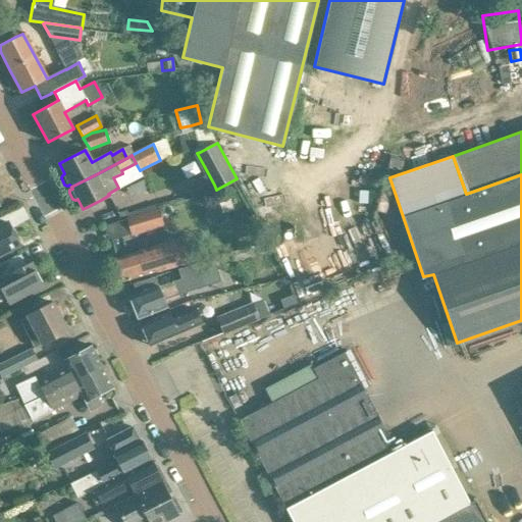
[(207,171),(194,177),(200,192),(214,185),(207,171)]
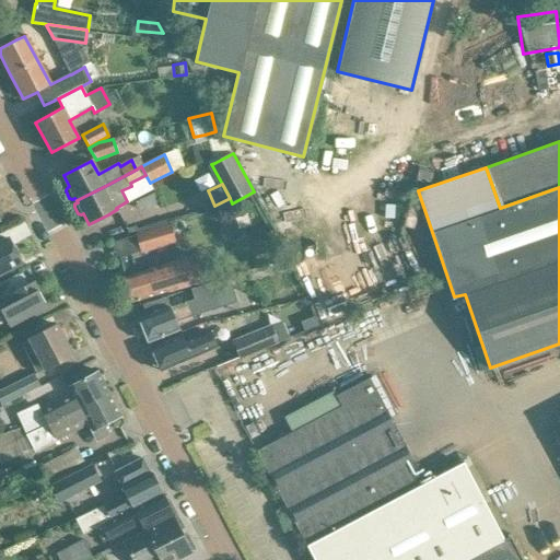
[(136,232),(141,249),(175,238),(170,222),(136,232)]
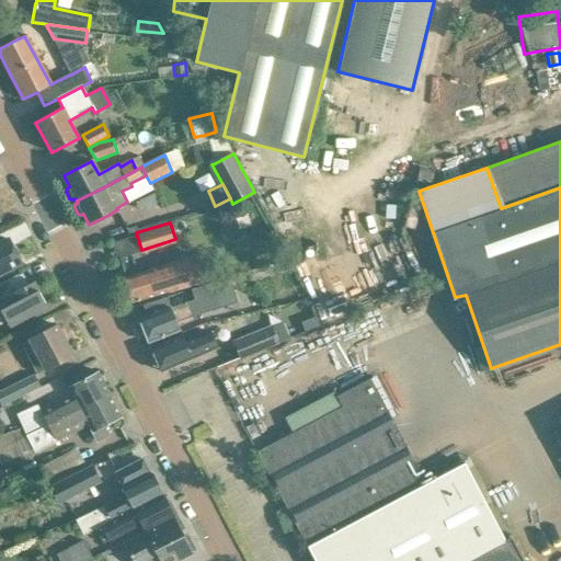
[(0,273),(21,262),(9,239),(0,243),(0,273)]
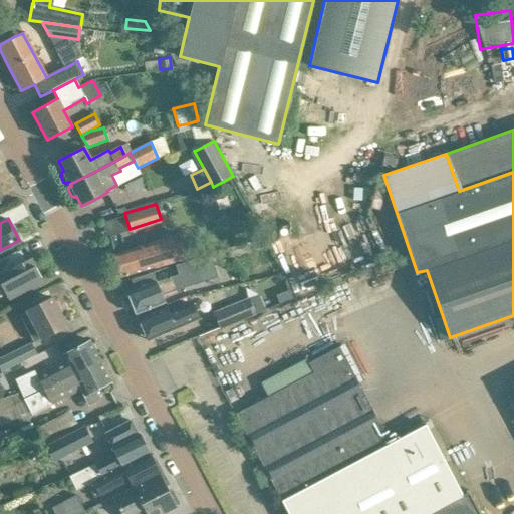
[(112,254),(120,278),(155,267),(185,258),(178,235),(148,244),(112,254)]
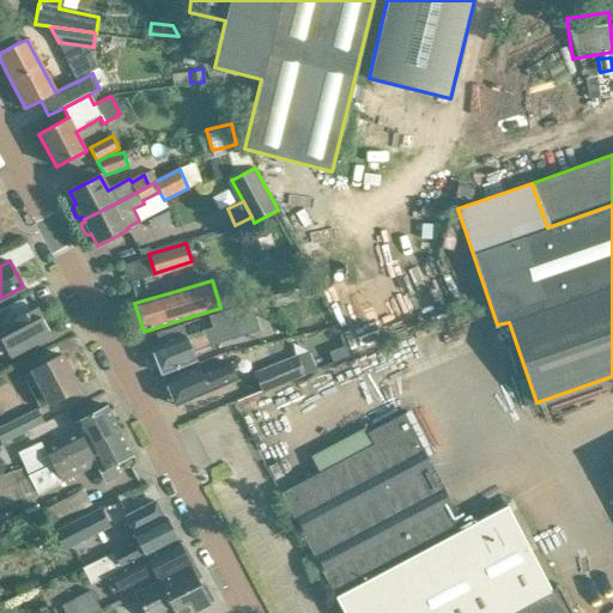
[(0,338),(10,357),(50,334),(36,308),(24,314),(18,302),(19,302),(18,299),(0,309),(0,338)]
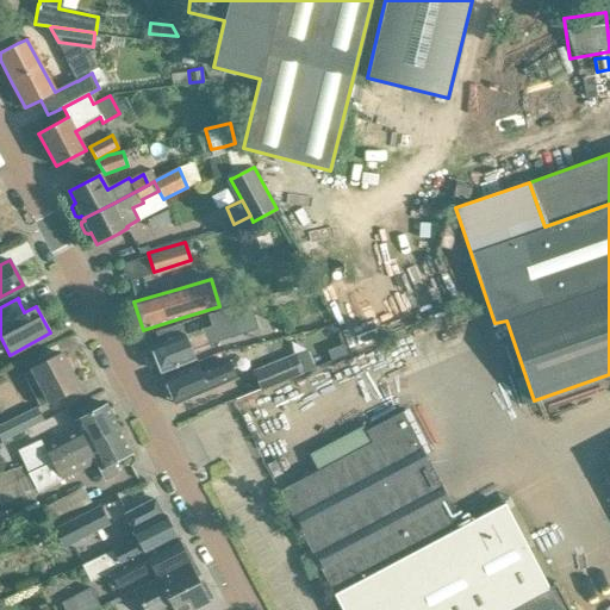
[(151,348),(154,354),(155,359),(154,361),(156,367),(160,368),(161,372),(195,359),(193,352),(217,341),(257,329),(249,303),(206,316),(211,327),(187,335),(160,344),(151,348)]
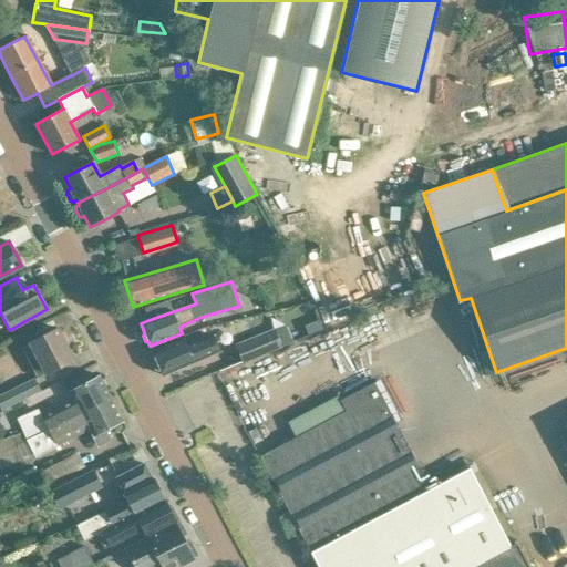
[(58,329),(38,339),(21,348),(38,378),(73,359),(58,329)]
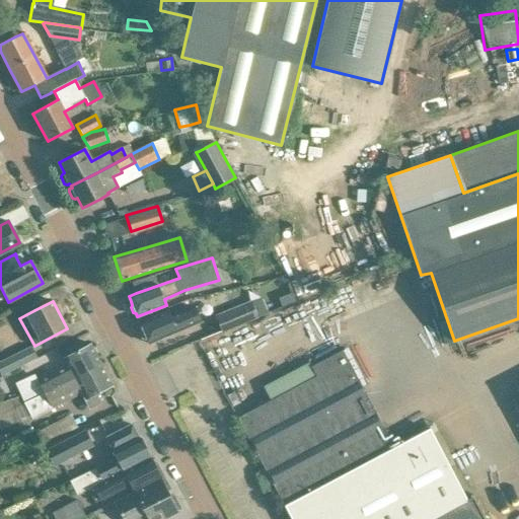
[(217,316),(223,331),(256,318),(250,303),(217,316)]
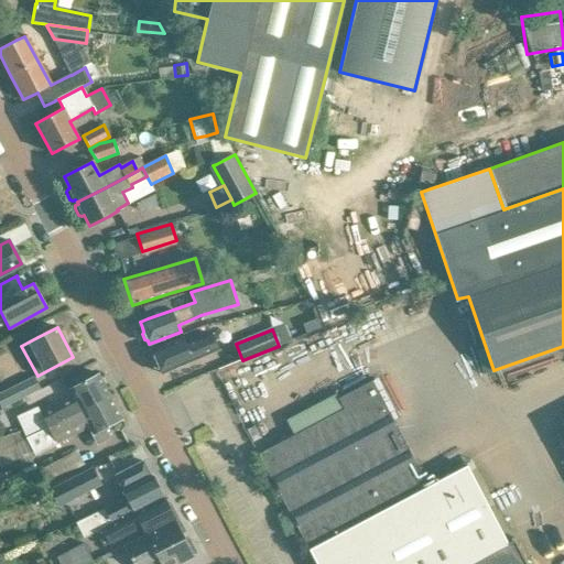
[(182,339),(172,343),(152,351),(154,355),(152,358),(154,364),(158,364),(162,373),(218,349),(210,333),(184,345),(182,339)]
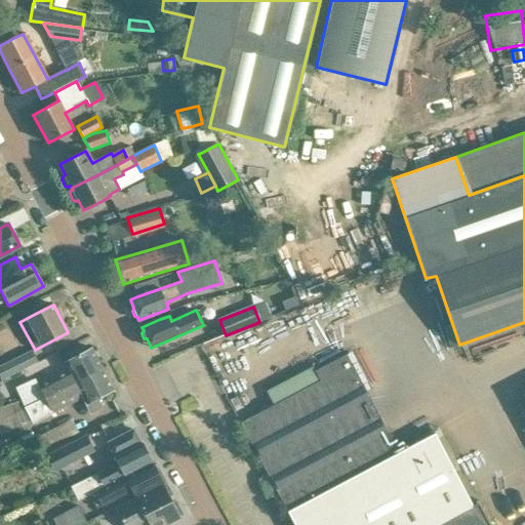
[(38,386),(45,399),(103,369),(91,348),(65,362),(68,369),(38,386)]
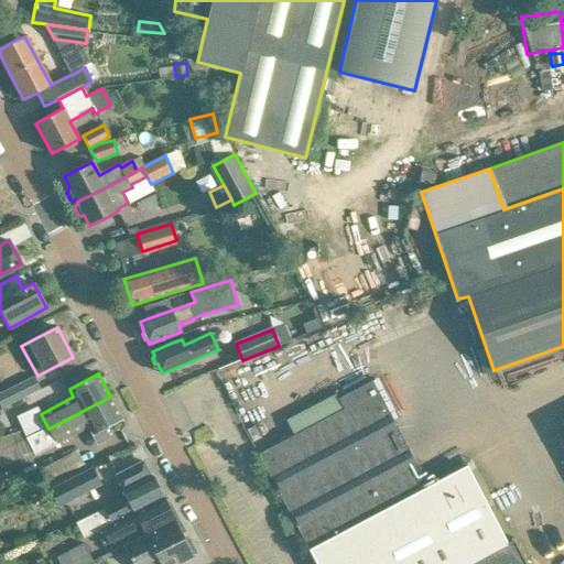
[(0,393),(0,403),(2,409),(40,390),(33,377),(0,393)]
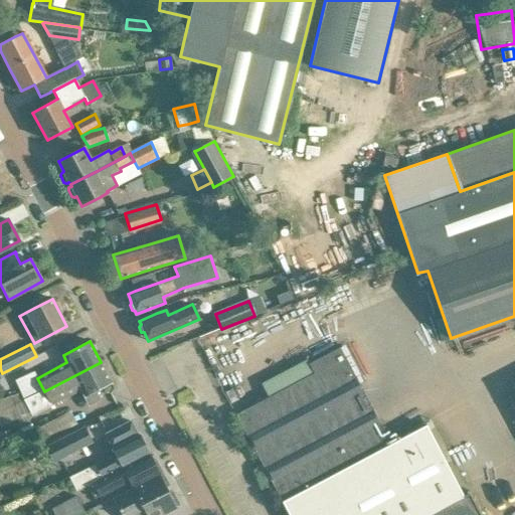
[(480,514),(469,494),(464,496),(426,425),(407,436),(390,445),(339,347),(309,364),(314,374),(289,387),(269,397),(236,414),(289,514),(480,514)]
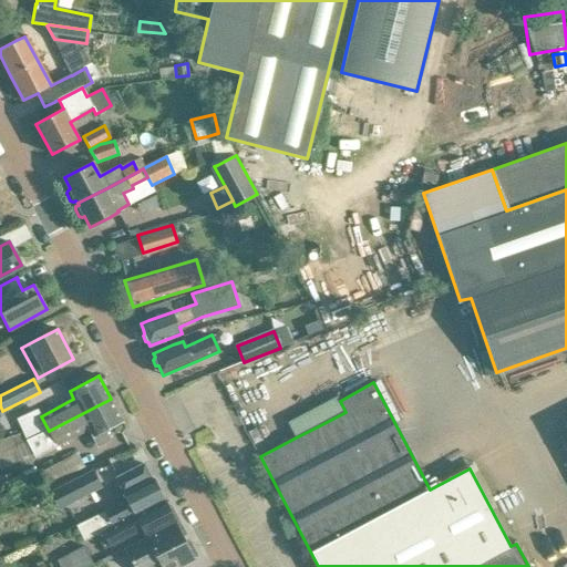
[(111,399),(49,431),(50,432),(27,442),(34,456),(57,445),(89,429),(93,435),(99,445),(109,441),(103,431),(122,421),(111,399)]
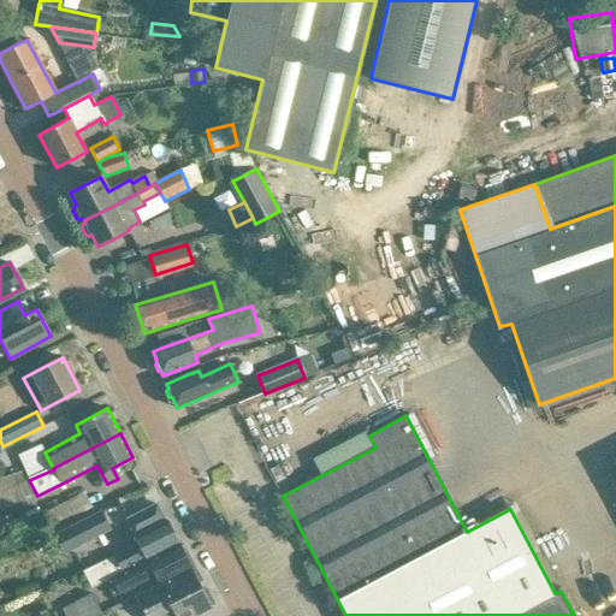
[(96,566),(105,581),(178,544),(166,520),(165,521),(157,504),(125,520),(134,537),(132,538),(136,545),(96,566)]
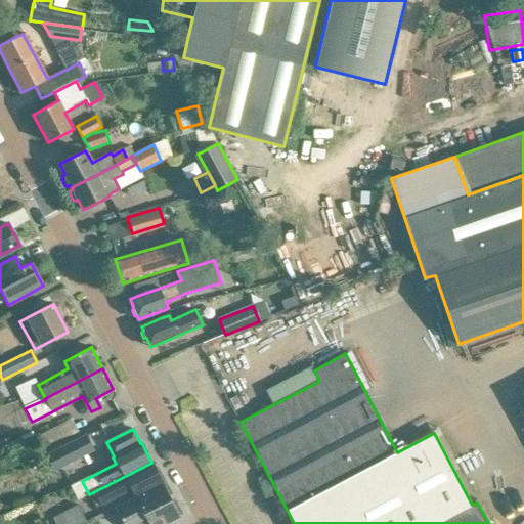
[(85,433),(46,452),(54,469),(93,449),(85,433)]
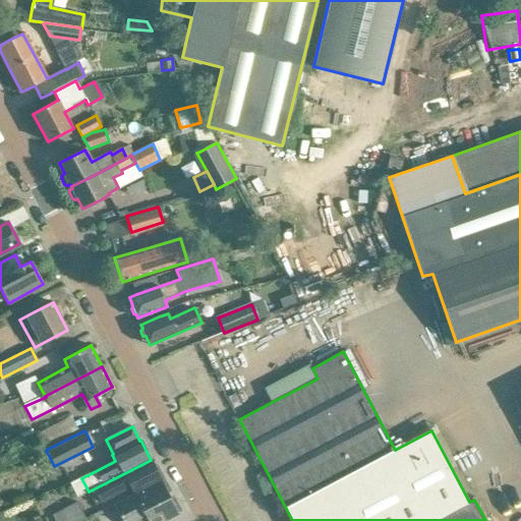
[(130,487),(133,494),(161,479),(151,460),(89,491),(96,505),(130,487)]
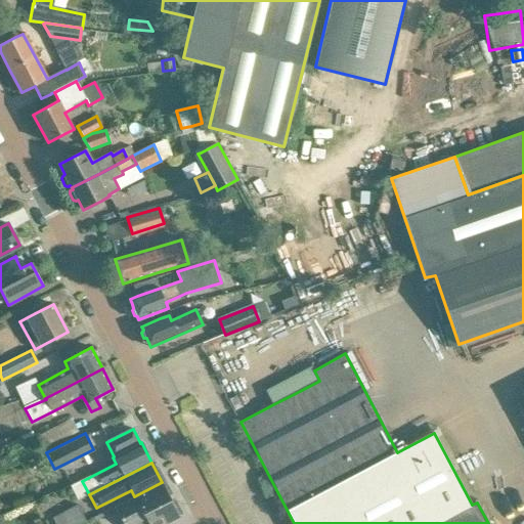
[(162,482),(134,496),(115,507),(123,523),(141,523),(147,521),(148,523),(165,523),(180,517),(162,482)]
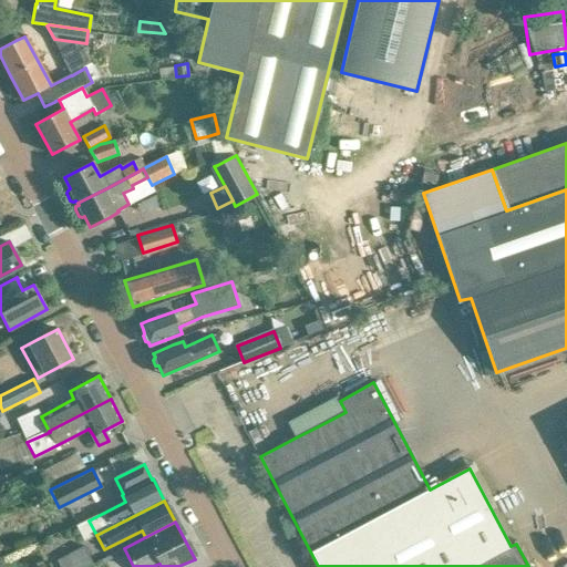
[(84,547),(68,555),(58,559),(61,566),(88,566),(92,565),(84,547)]
